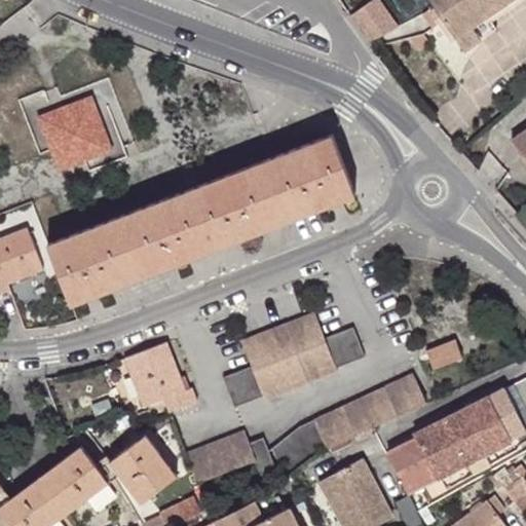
[(383,0),(367,0),(349,11),(370,41),(399,22),(383,0)]
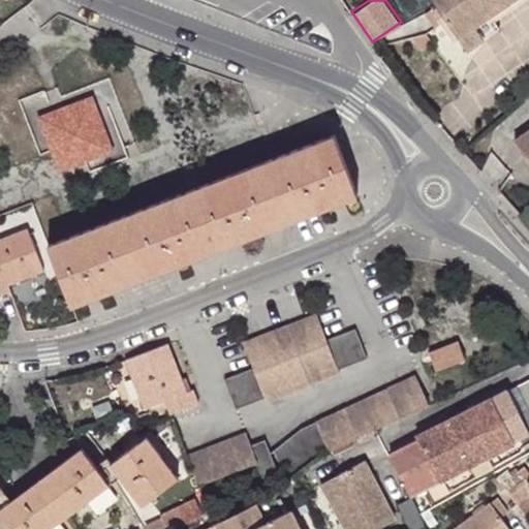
[(432,0),(466,50),(485,38),(475,26),(491,14),(512,0),(432,0)]
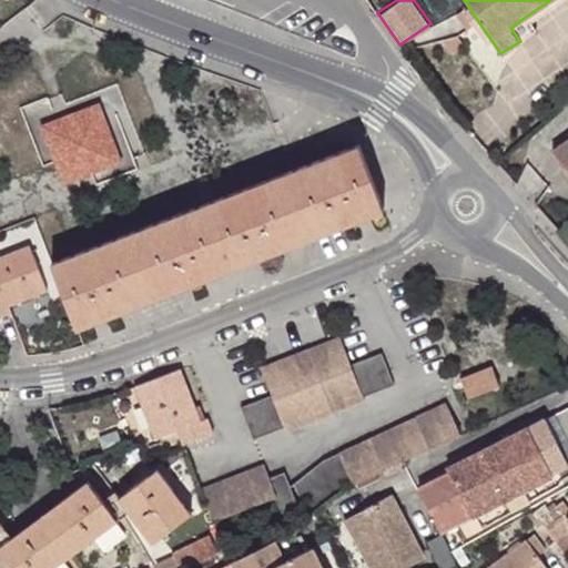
[(510,28),(520,41),(536,30),(527,16),(510,28)]
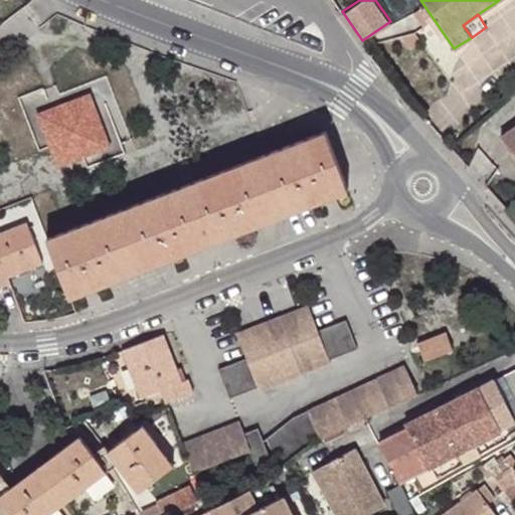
[(92,93),(36,113),(57,169),(113,148),(92,93)]
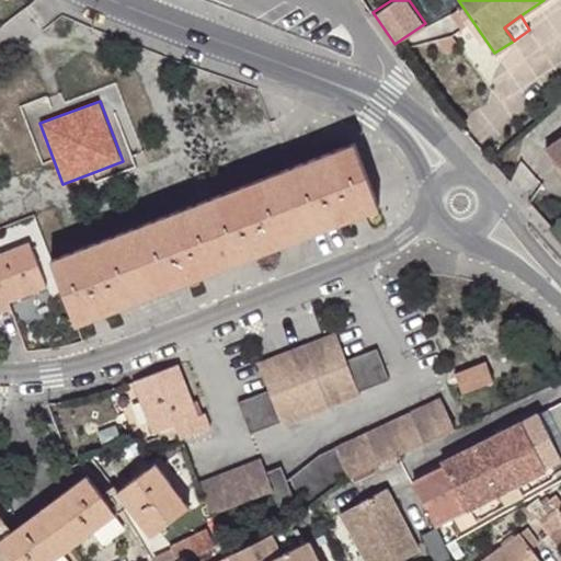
[(560,126),(538,141),(560,175),(560,126)]
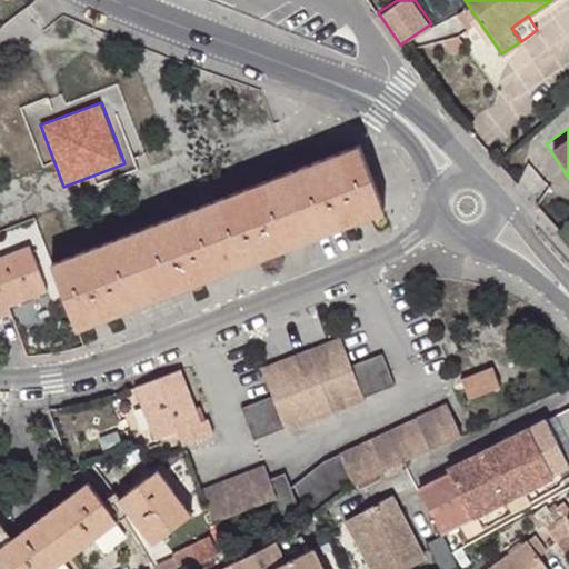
[(206,202),(52,262),(79,330),(232,271),(386,212),(359,143),(206,202)]
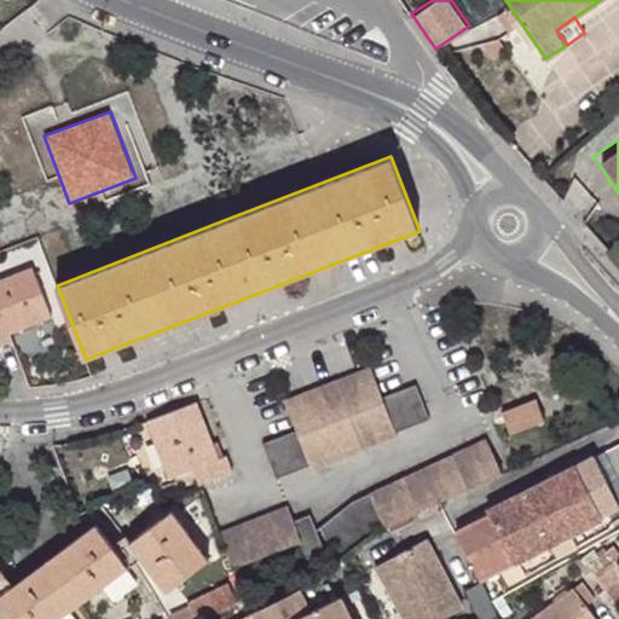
[(34,312),(48,307),(33,266),(0,278),(0,347),(13,342),(11,335),(39,324),(34,312)]
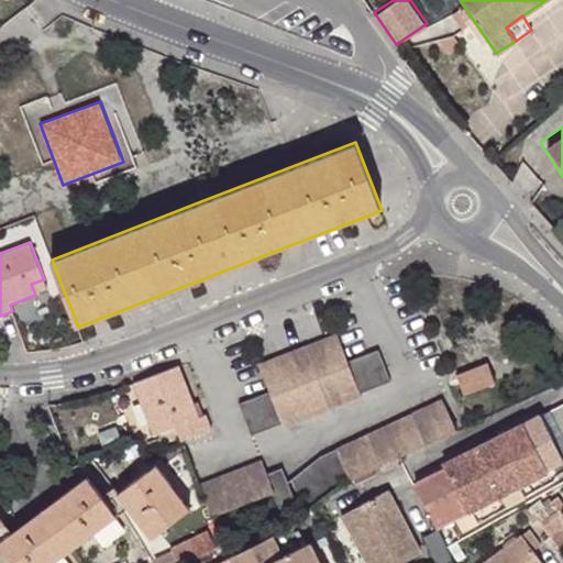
[(48,289),(44,279),(31,284),(35,295),(48,289)]
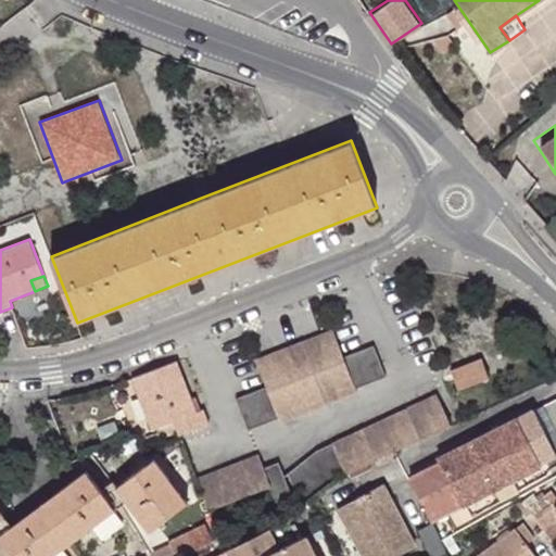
[(267,387),(237,399),(249,430),(279,418),(281,421),(357,391),(356,388),(386,377),(374,344),(344,356),(333,330),(256,359),(267,387)]
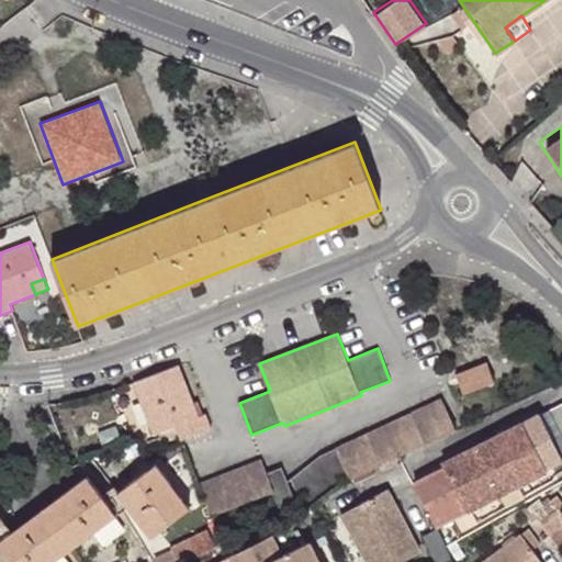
[(487,361),(457,372),(465,394),(495,383),(487,361)]
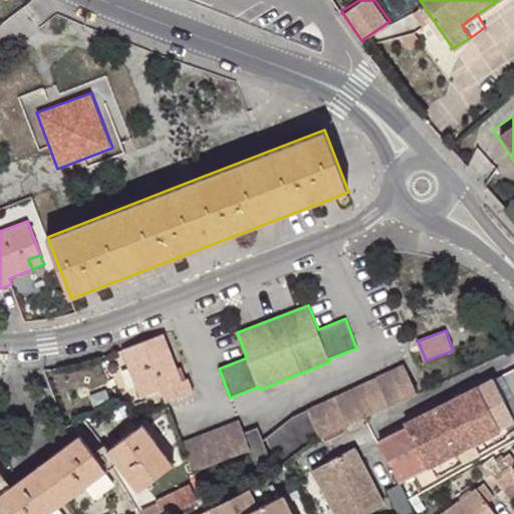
[(170,372),(179,368),(165,332),(121,350),(141,398),(161,390),(166,403),(193,393),(188,378),(183,379),(174,383),(170,372)]
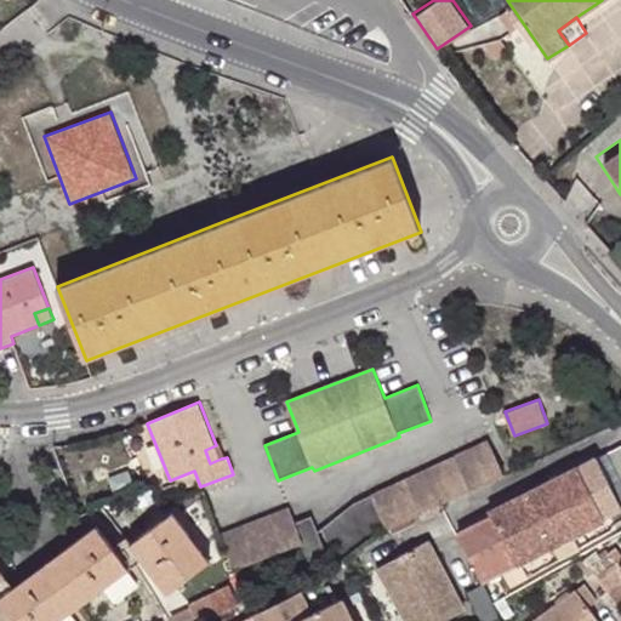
[(325,540),(343,562),(349,556),(376,535),(454,499),(505,476),(489,443),(427,471),(354,503),(323,529),(325,540)]
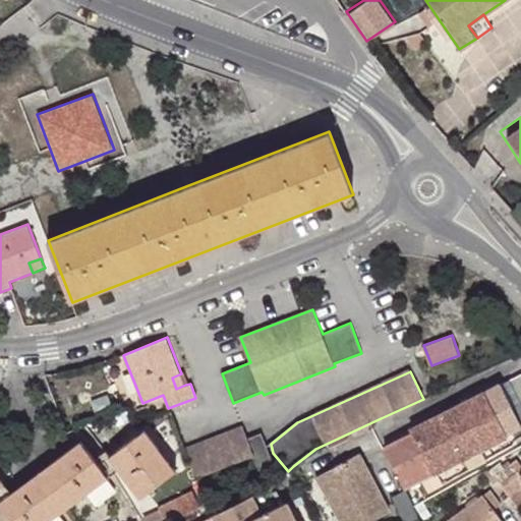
[(185,385),(181,373),(172,378),(176,389),(185,385)]
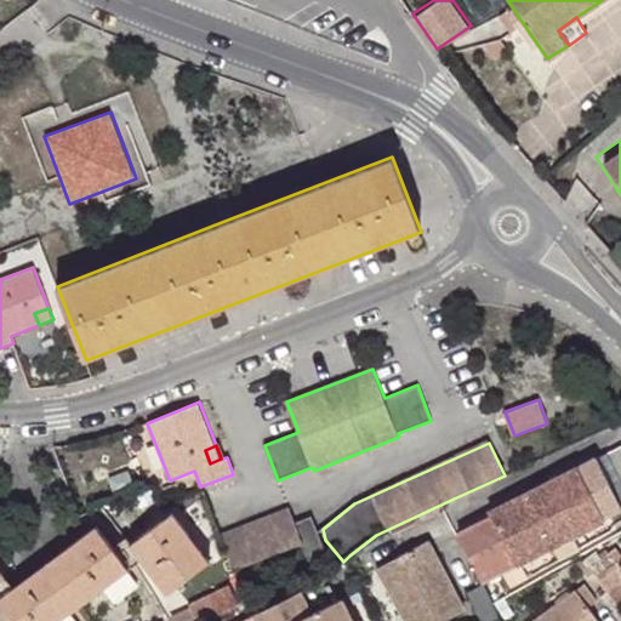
[(603,454),(604,455),(610,468),(620,463),(613,449),(603,454)]
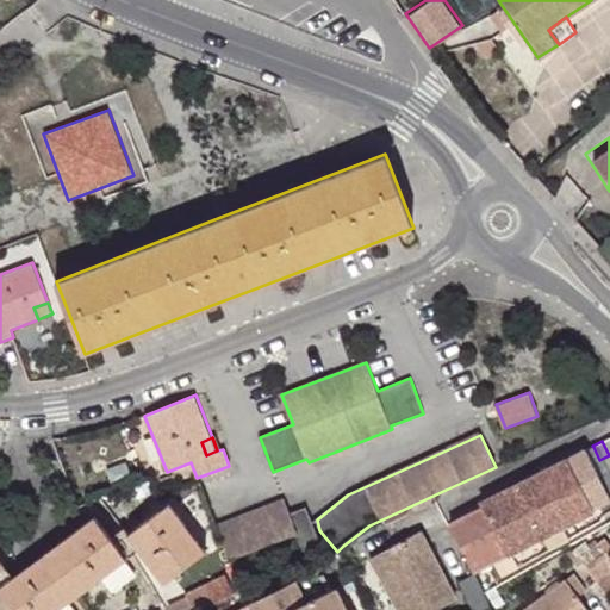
[(586,449),(568,459),(582,483),(592,504),(609,495),(586,449)]
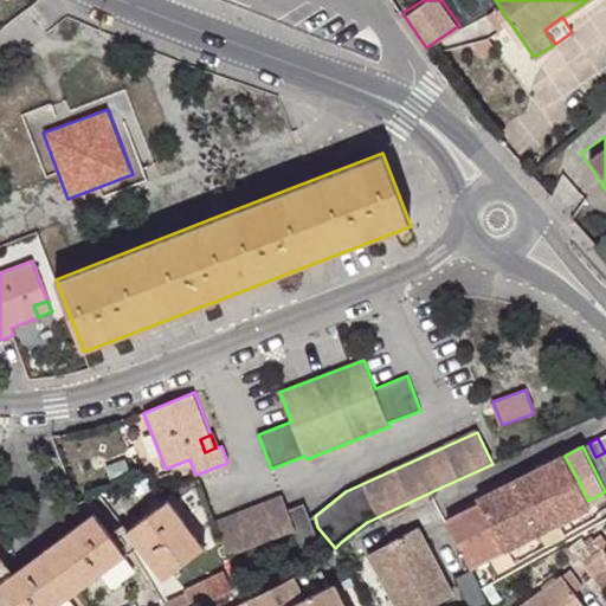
[(465,558),(494,543),(500,541),(504,550),(535,534),(591,507),(588,501),(578,479),(565,456),(478,500),(481,504),(447,520),(465,558)]
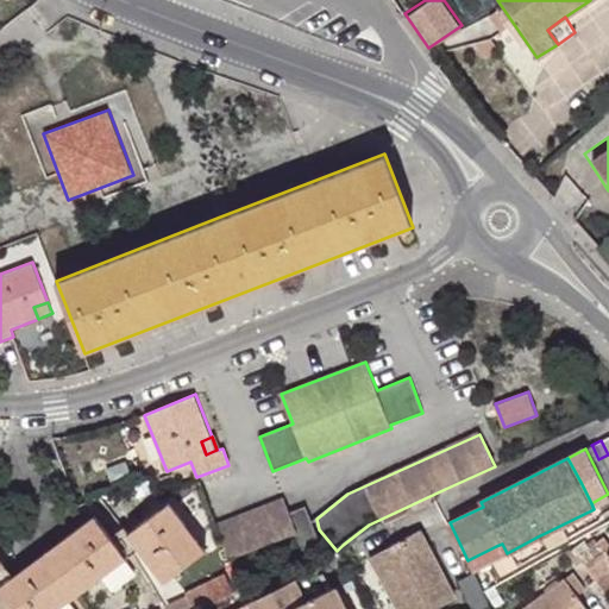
[(316,540),(305,507),(288,514),(283,498),(214,526),(228,562),(296,534),(302,551),(316,540)]
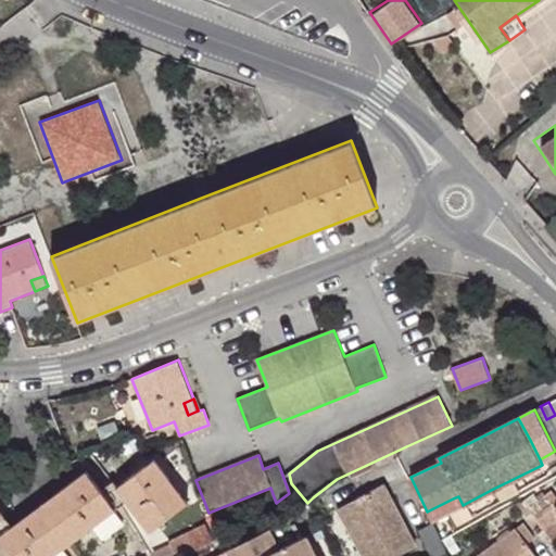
[(149,533),(189,503),(155,458),(116,488),(127,503),(149,533)]
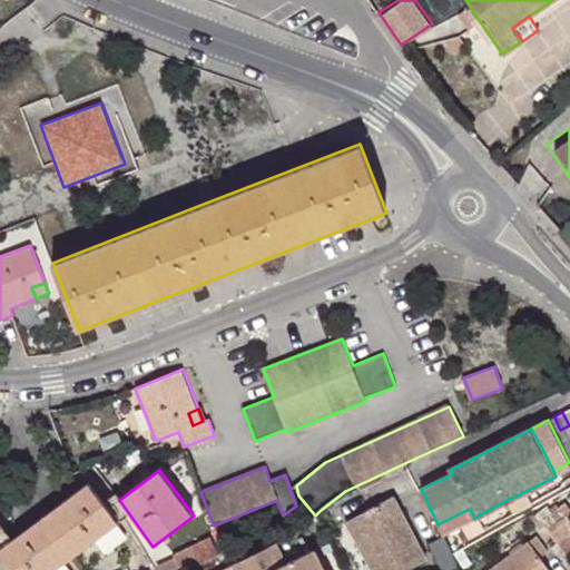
[(57,569),(80,552),(119,523),(104,502),(88,482),(15,538),(0,548),(0,550),(15,569),(57,569)]
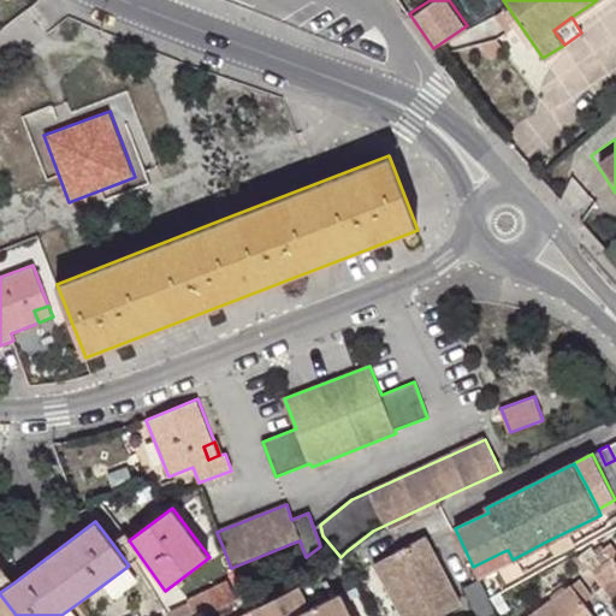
[(141,557),(129,540),(124,534),(112,543),(129,566),(141,557)]
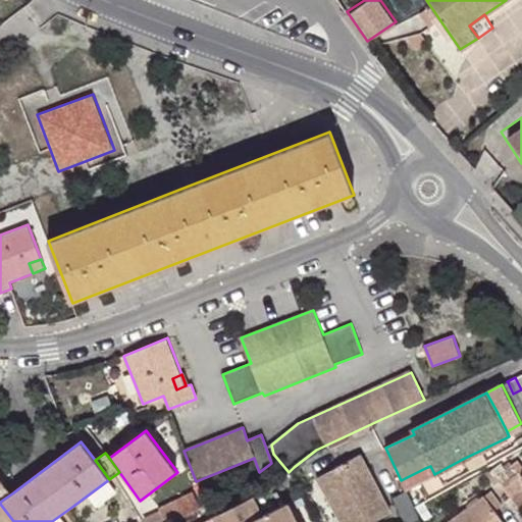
[(360,454),(317,475),(343,521),(367,521),(389,511),(360,454)]
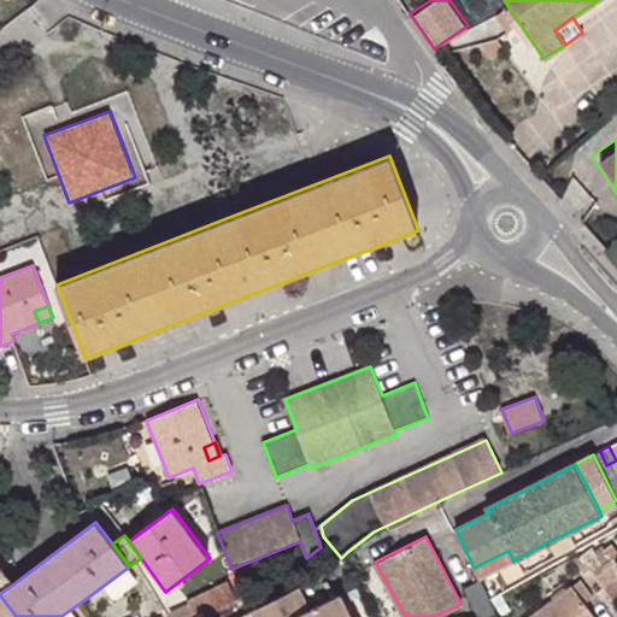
[(509,551),(503,553),(506,563),(513,560),(509,551)]
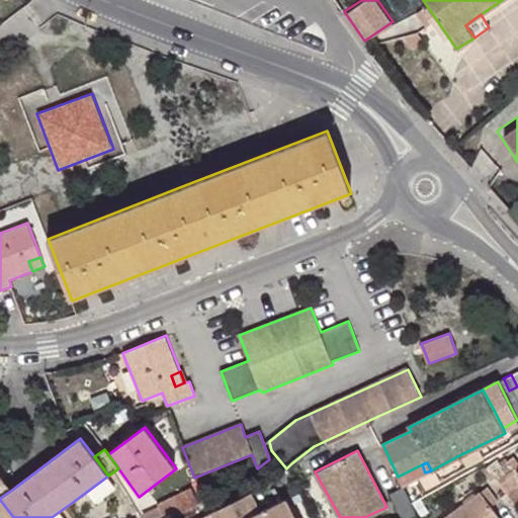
[(0,498),(13,489),(6,481),(0,484),(0,498)]
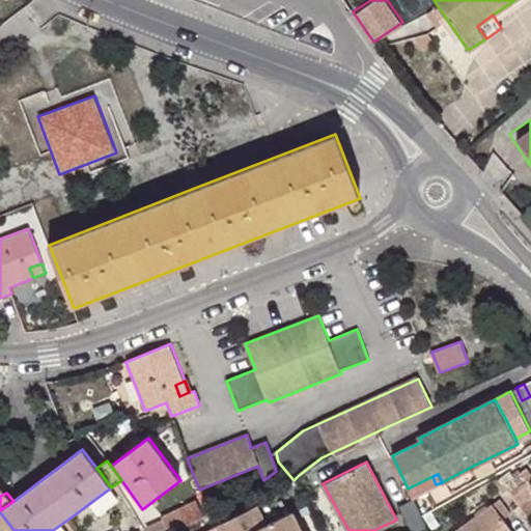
[(513,530),(493,503),(455,530),(513,530)]
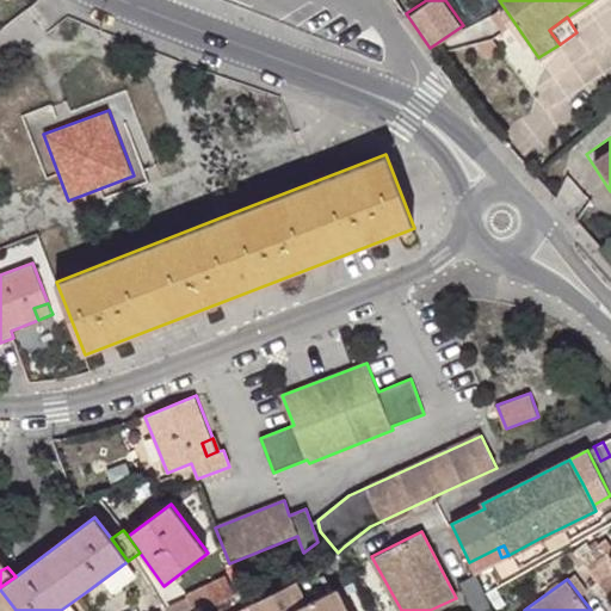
[(296,581),(251,603),(246,605),(234,610),(349,610),(338,587),(306,602),(296,581)]
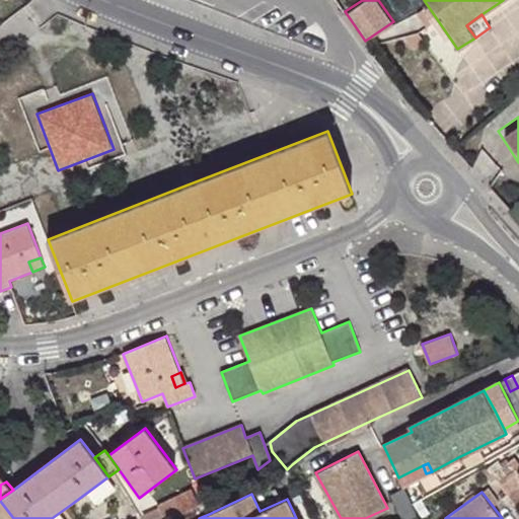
[(163,518),(159,509),(143,516),(144,518),(163,518)]
